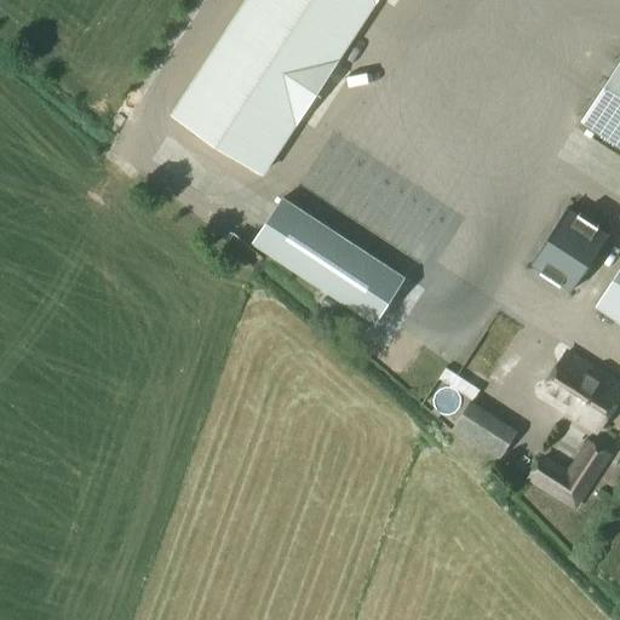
[(250,0),(176,114),(267,173),(380,0),(250,0)]
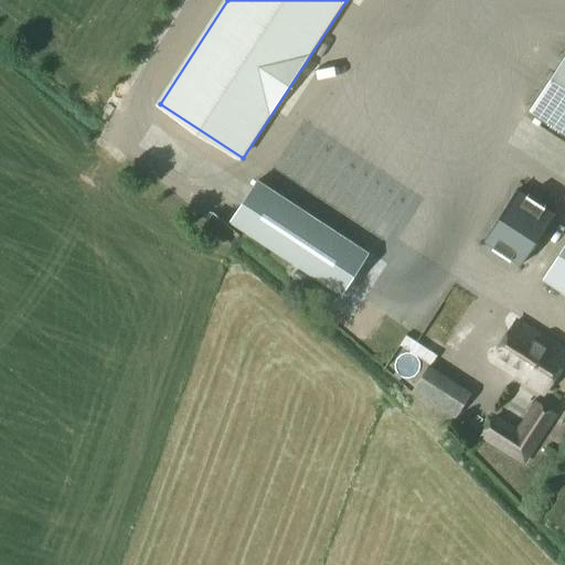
[(564,56),(530,110),(564,134),(564,56)]
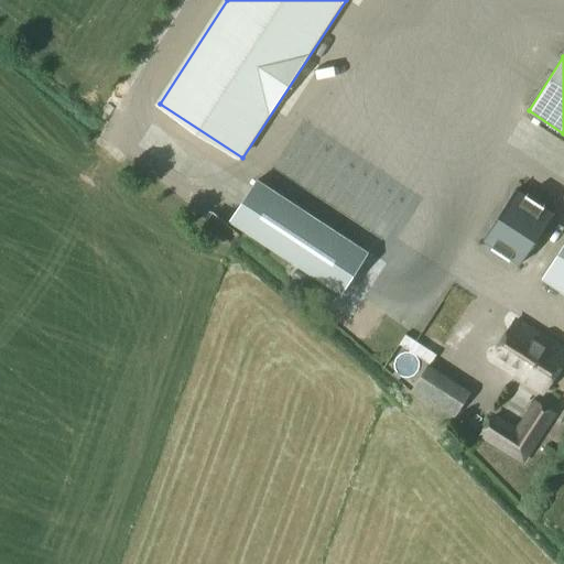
[(257,181),(230,220),(340,293),(367,252),(257,181)]
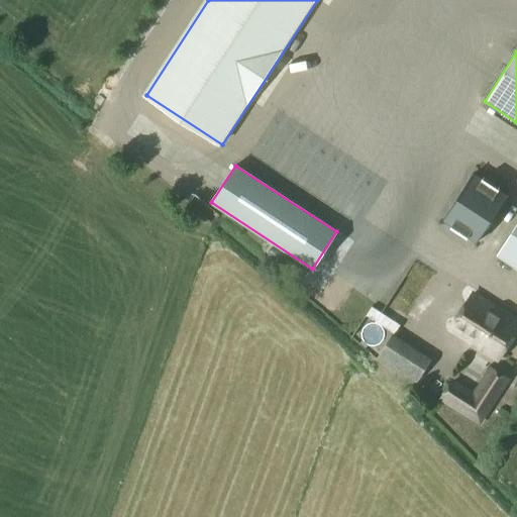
[(478,243),(509,197),(474,174),(443,220),(478,243)]
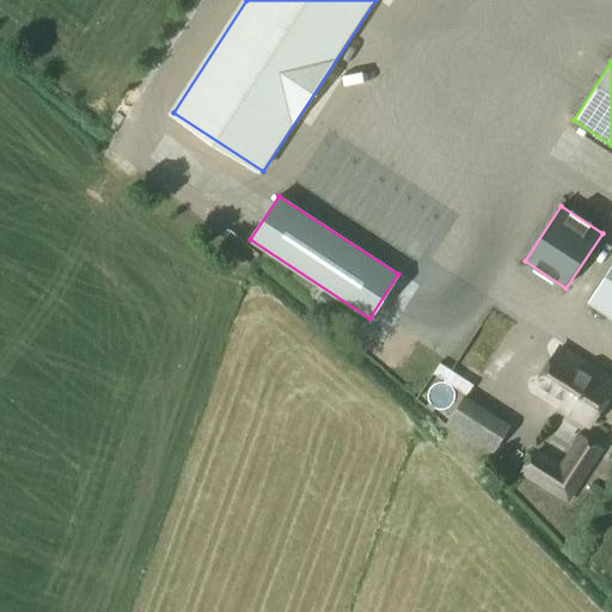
[(611,268),(589,303),(611,317),(611,268)]
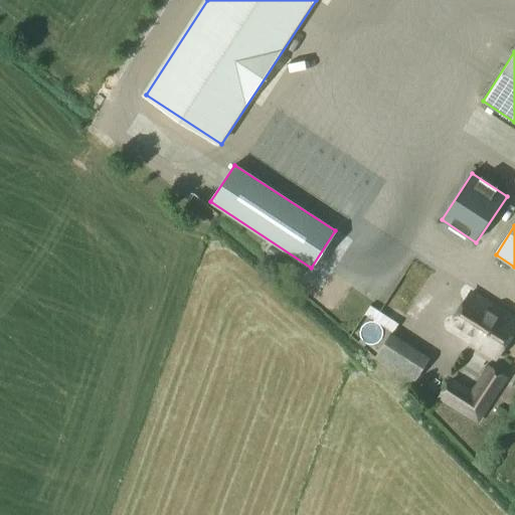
[(337,274),(346,284),(356,276),(348,266),(337,274)]
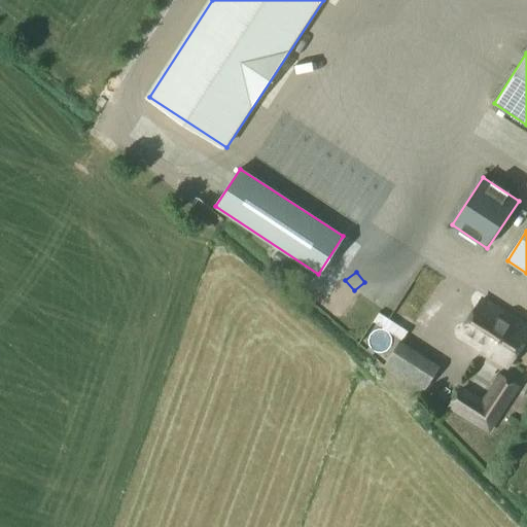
[(526,327),(483,300),(459,337),(506,369),(526,337),(526,327)]
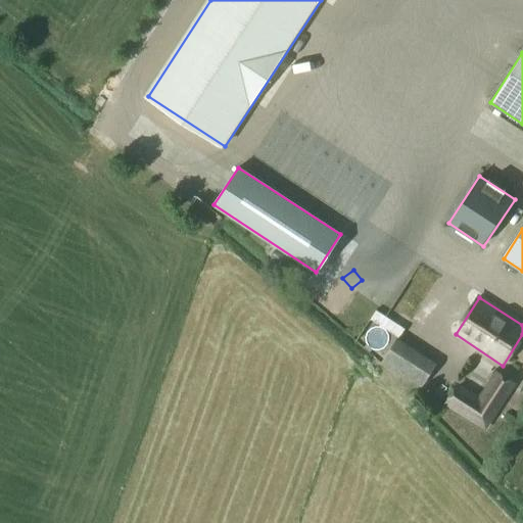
[(397,338),(381,364),(420,390),(437,365),(397,338)]
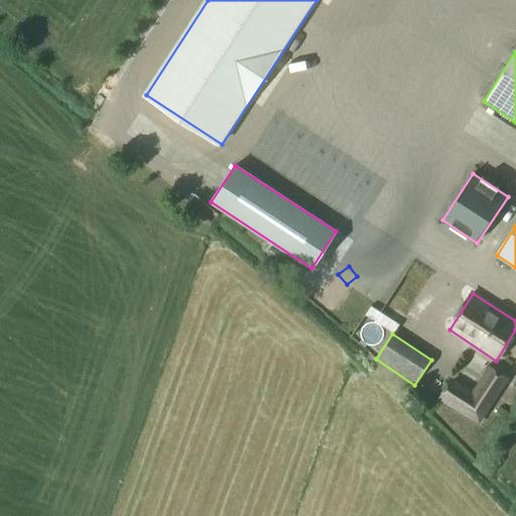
[(452,384),(441,400),(479,424),(490,406),(508,379),(488,367),(471,396),(452,384)]
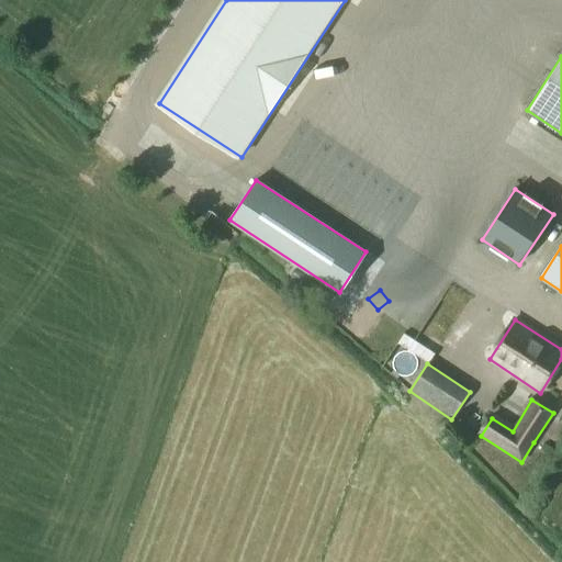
All buildings are outlined.
